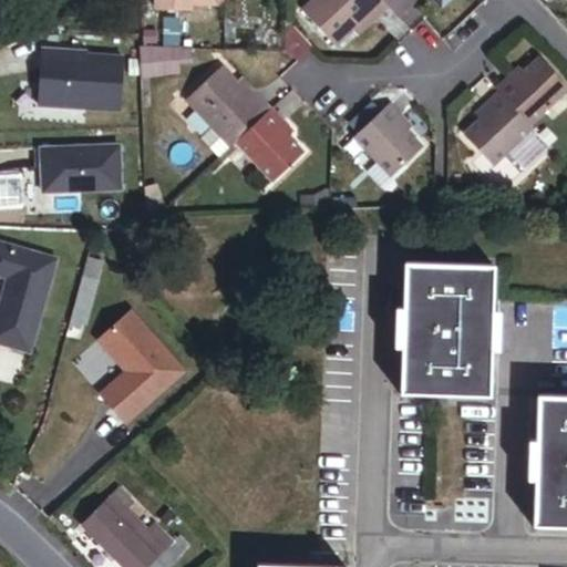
[(216,6),(214,0),(157,0),(157,11),(189,12),(191,6),(213,7),(216,6)]
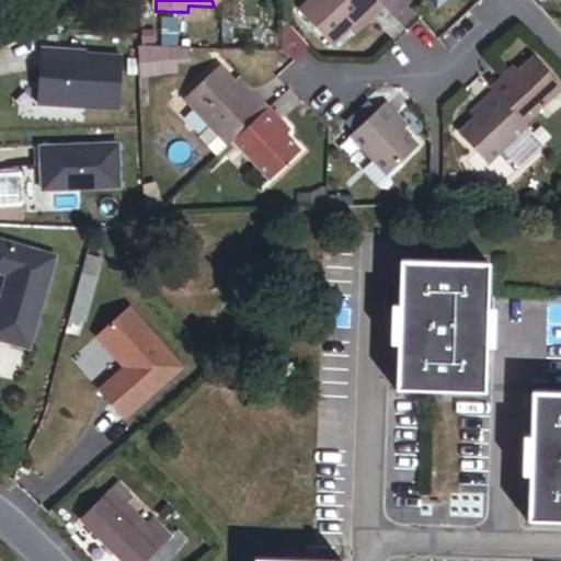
[(376,0),(310,0),(299,11),(333,47),(350,33),(366,16),(371,22),(385,9),(376,0)]
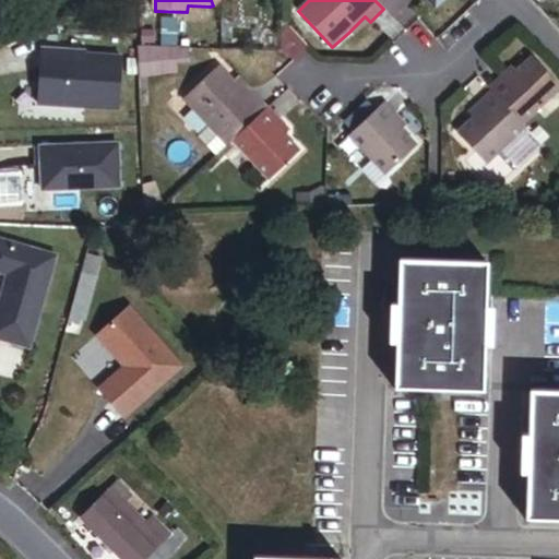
[(401,0),(375,0),(383,9),(392,19),(405,6),(401,1),(401,0)]
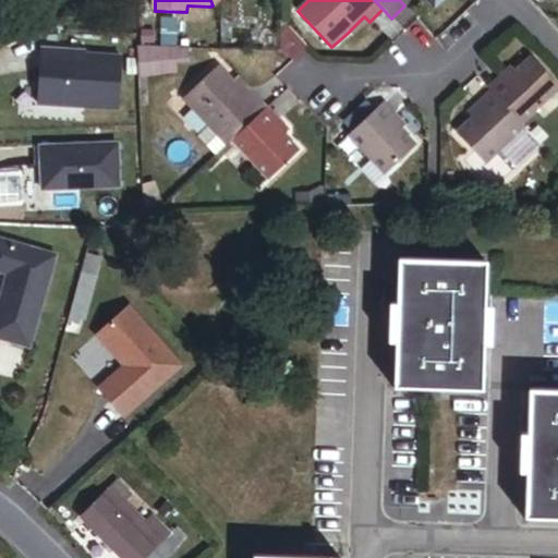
[(352,37),(370,22),(364,16),(348,33),(352,37)]
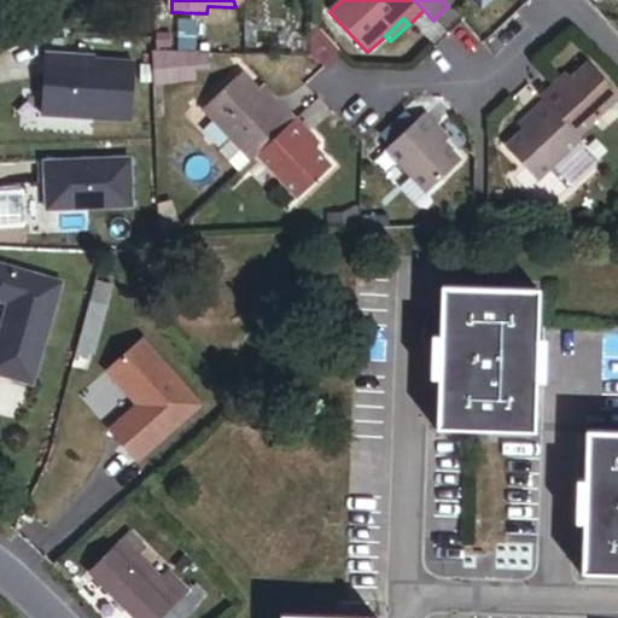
[(273,30),(258,23),(250,38),(266,45),(273,30)]
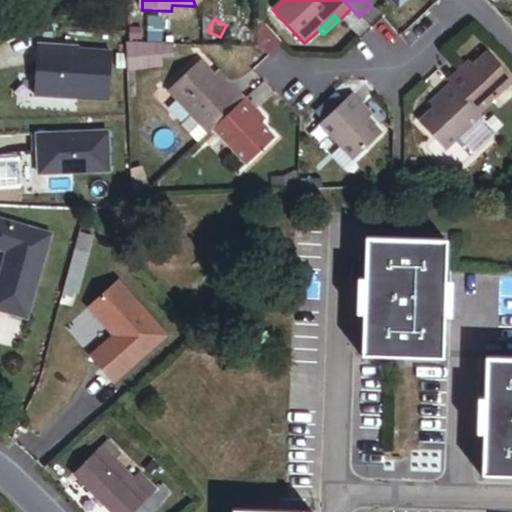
[(280,46),(257,23),(256,47),(269,56),(280,46)]
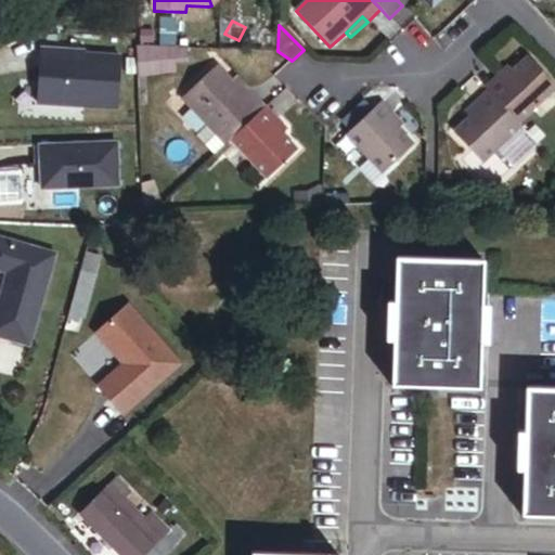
[(190,66),(190,48),(139,47),(138,74),(145,74),(176,75),(176,66),(190,66)]
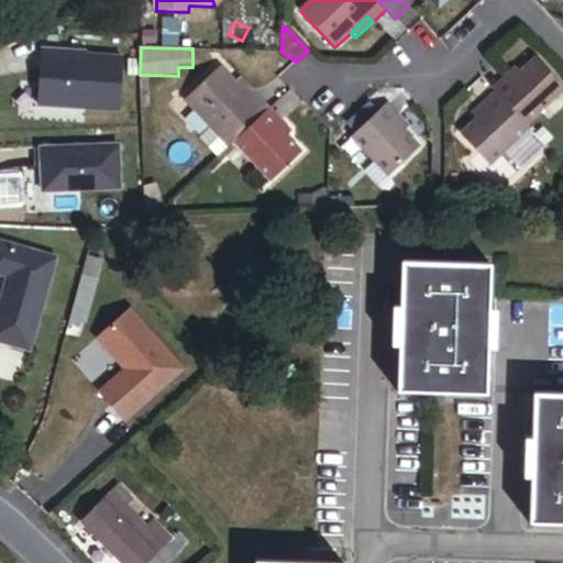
[(40,107),(120,111),(122,58),(77,56),(77,54),(42,52),(40,107)]
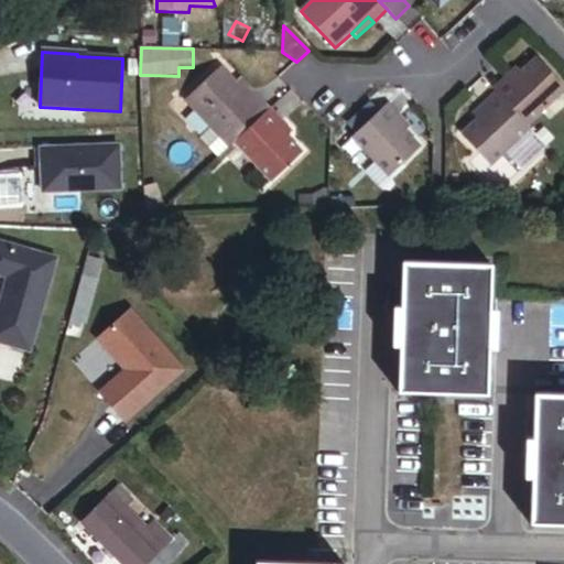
[(527,126),(563,90),(563,88),(537,60),(516,79),(498,96),(501,100),(527,126)]
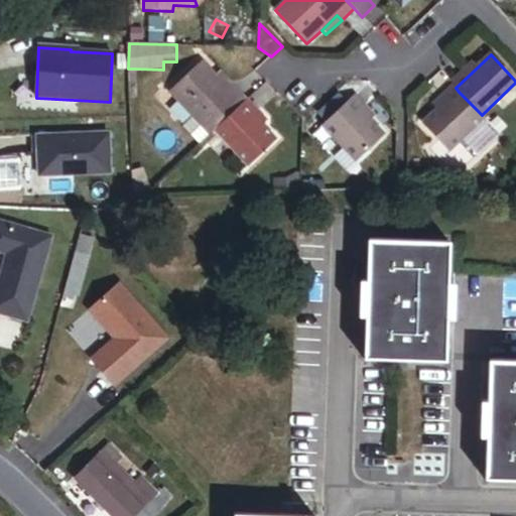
[(242,105),(246,101),(234,88),(230,92),(216,76),(203,61),(169,93),(192,118),(182,128),(199,145),(215,130),(242,105)]
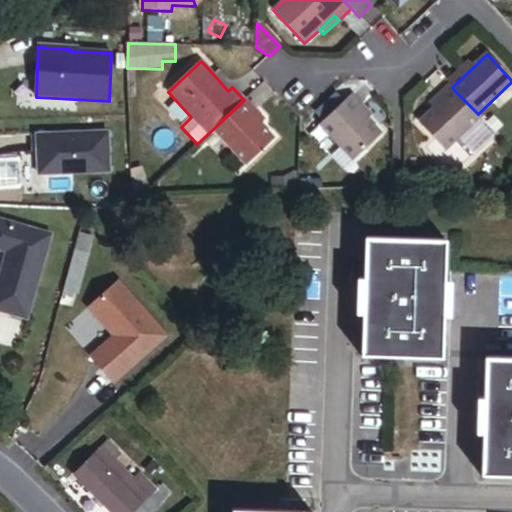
[(452,87),(468,72),(463,67),(447,82),(450,85),(452,87)]
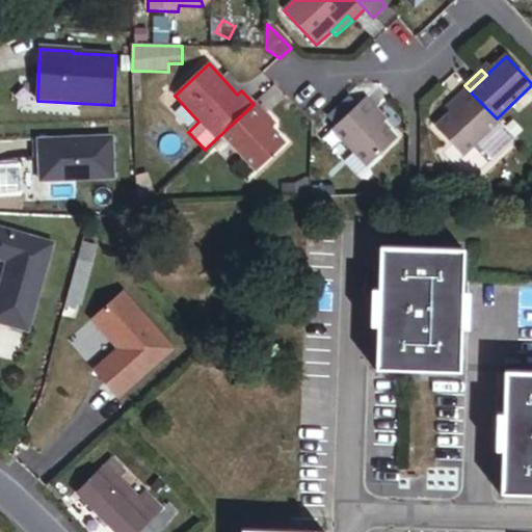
[(242,89),(228,74),(222,78),(237,95),(241,90),(242,89)]
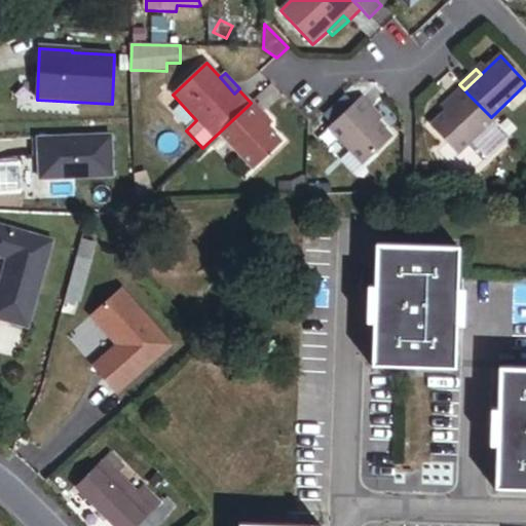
[(452,108),(467,94),(464,89),(462,87),(446,103),(452,108)]
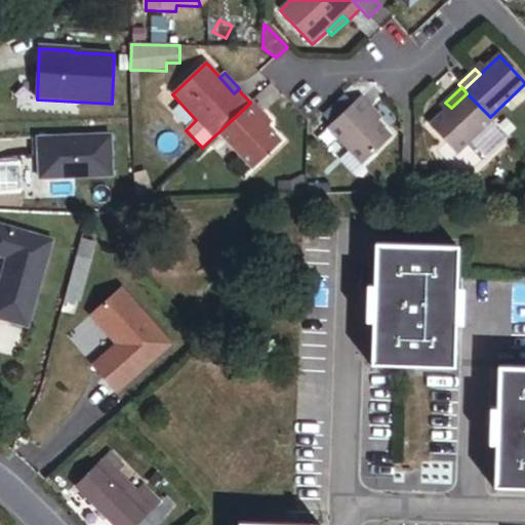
[(465,174),(492,120),(490,117),(467,93),(451,108),(430,127),(447,146),(438,155),(452,169),(465,174)]
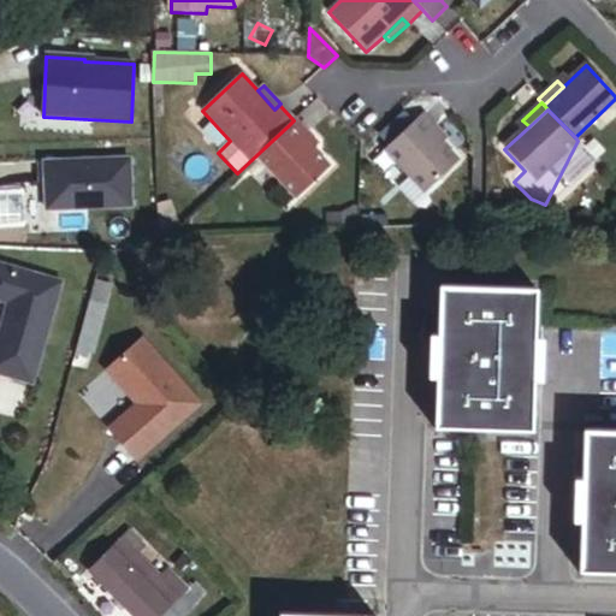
[(448,138),(424,113),(418,118),(442,143),(448,138)]
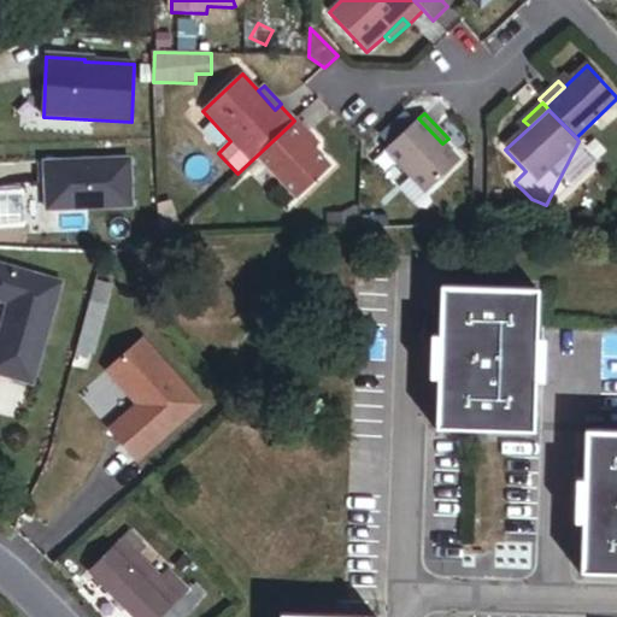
[(442,144),(418,118),(385,151),(425,193),(459,162),(442,144)]
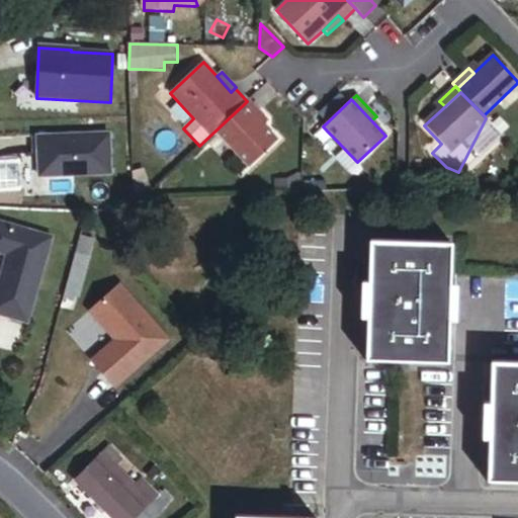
[(262,116),(247,101),(243,105),(257,120),(262,116)]
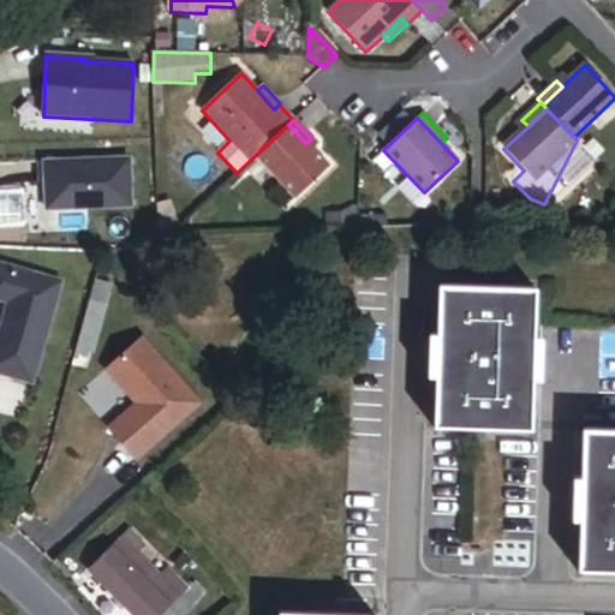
[(296,198),(328,168),(305,143),(288,125),(256,155),(296,198)]
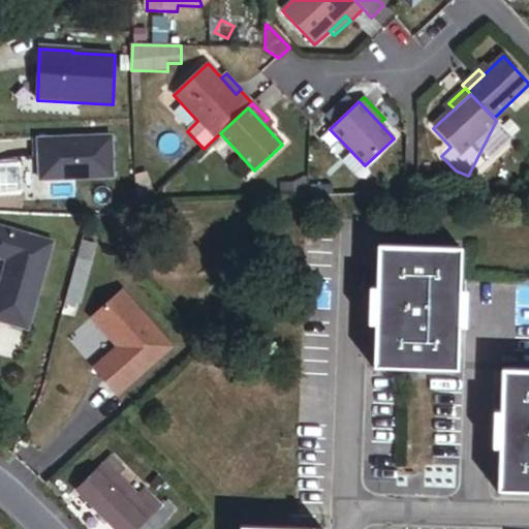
[(477,173),(514,139),(496,121),(468,176),(470,176),(475,175),(477,173)]
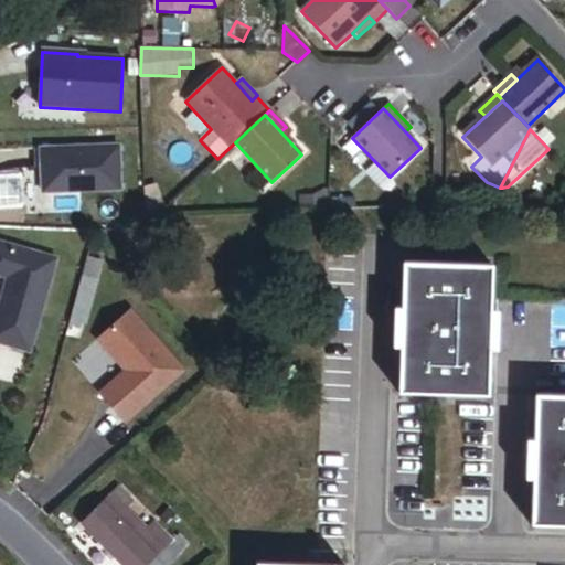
[(123,183),(119,144),(42,149),(44,189),(123,183)]
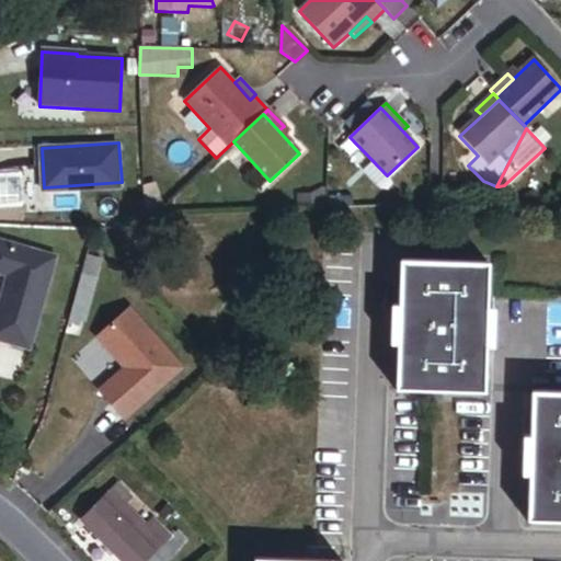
[(345,179),(346,169),(336,169),(336,179),(345,179)]
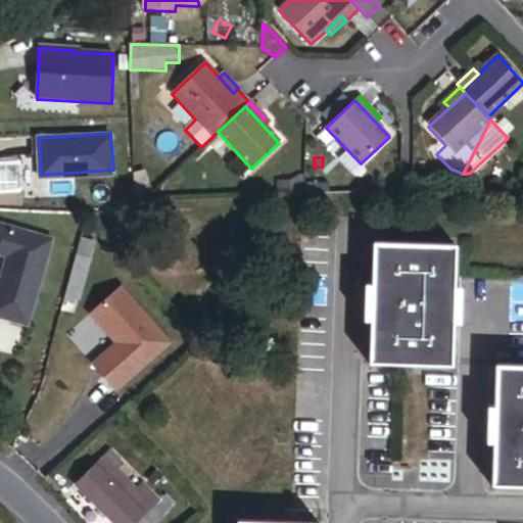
[(152,193),(145,174),(134,178),(135,200),(144,200),(152,193)]
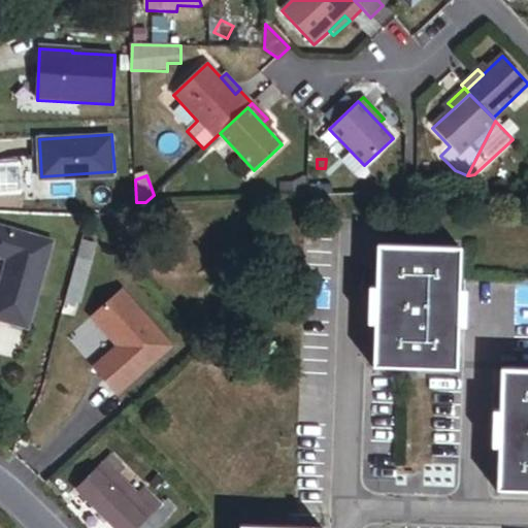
[(307,197),(307,185),(279,185),(279,195),(296,195),(296,197),(307,197)]
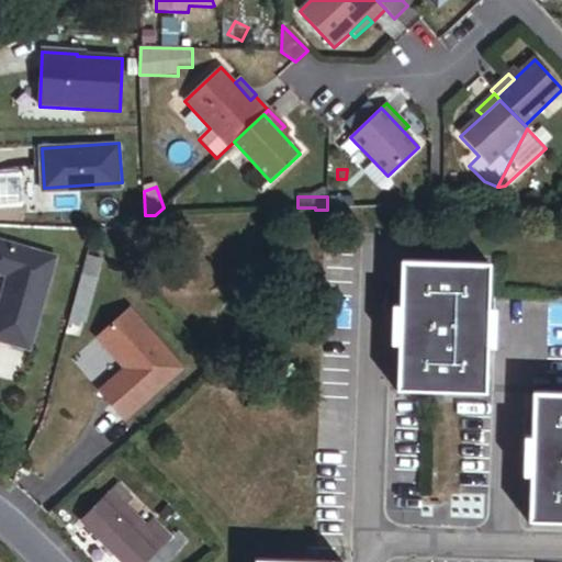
[(0,339),(31,349),(58,257),(0,239),(0,272),(10,276),(0,308),(0,339)]
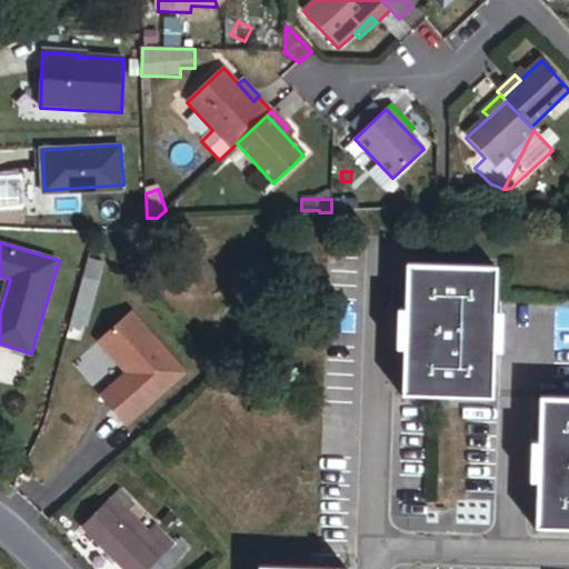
[(98,287),(103,263),(89,260),(82,282),(98,287)]
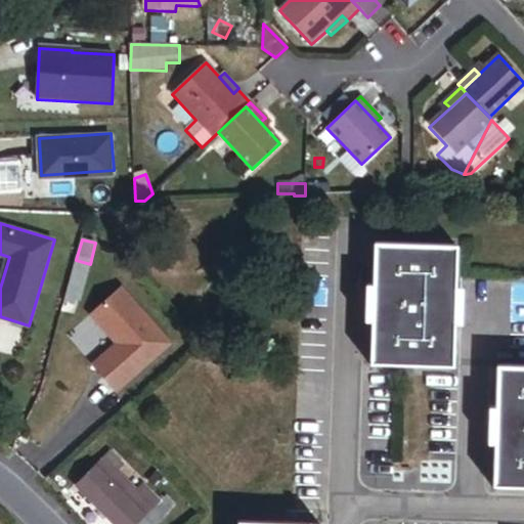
[(452,367),(456,248),(375,245),(370,364),(452,367)]
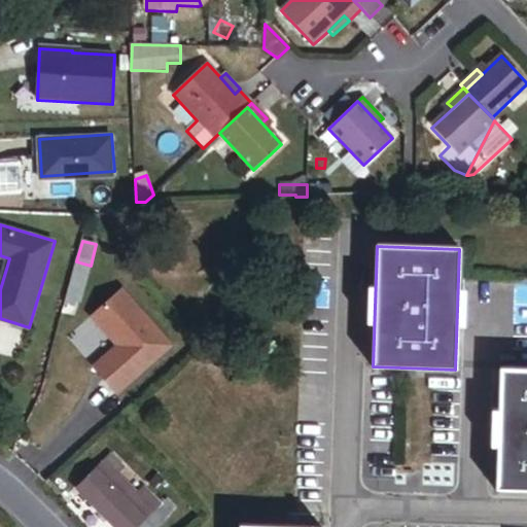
[(79,308),(91,266),(76,261),(64,309),(72,311),(73,306),(79,308)]
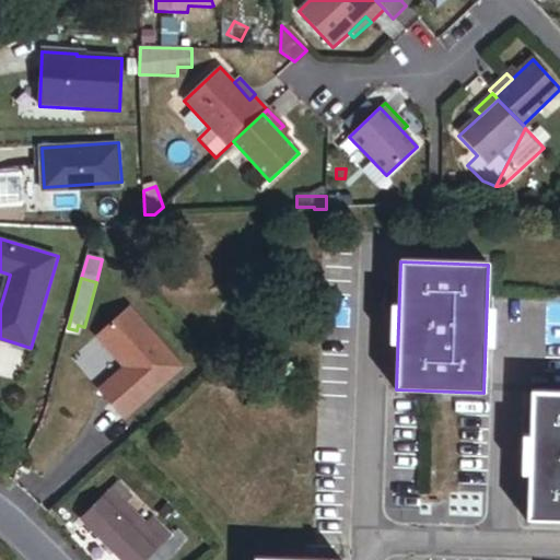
[(124,420),(182,369),(129,310),(95,339),(123,370),(98,392),(124,420)]
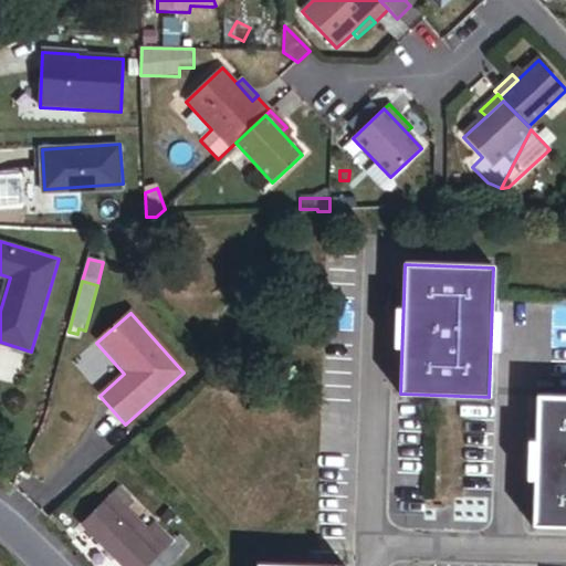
[(565,398),(536,397),(532,526),(565,527),(565,398)]
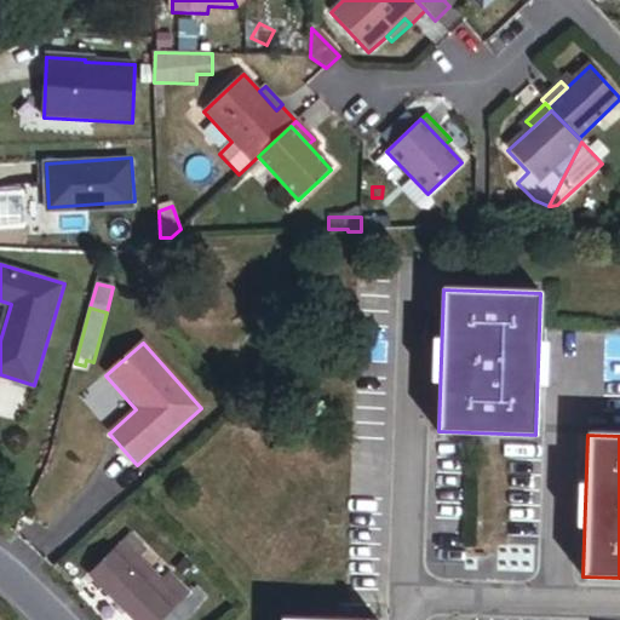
[(187,593),(170,575),(162,581),(137,556),(144,550),(131,535),(89,577),(132,619),(160,619),(181,601),(188,593),(187,593)]
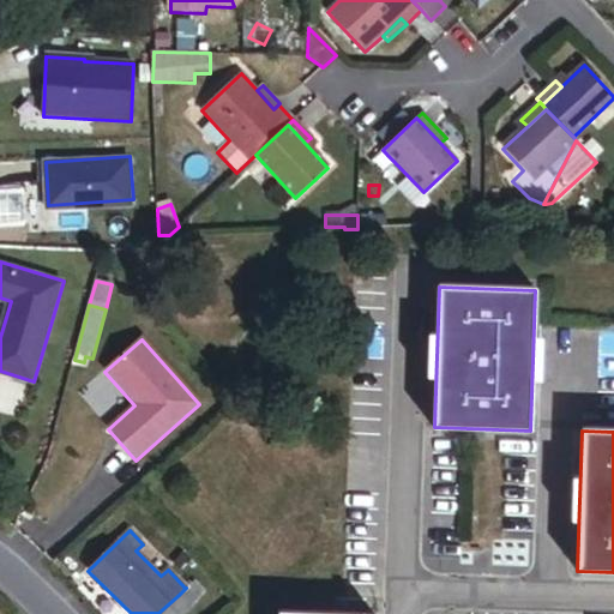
[(190,606),(204,593),(194,582),(185,588),(186,588),(179,595),(190,606)]
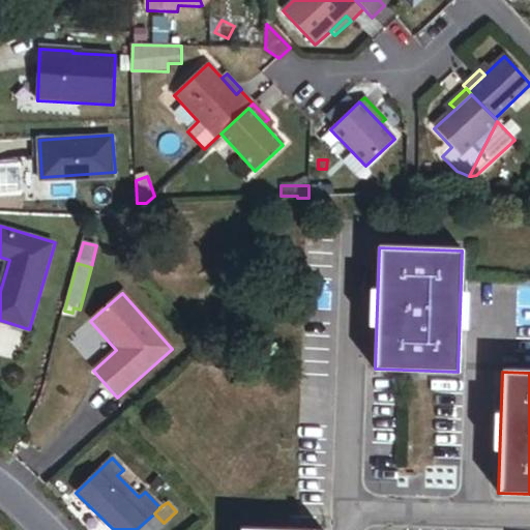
[(156,529),(164,523),(154,513),(137,529),(156,529)]
